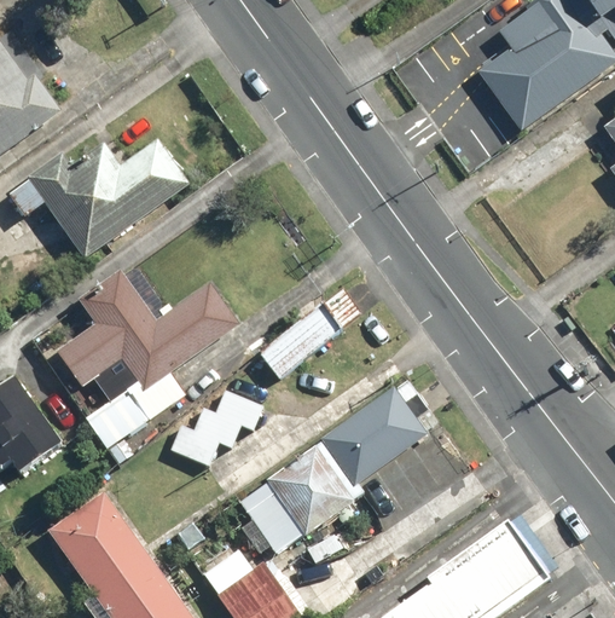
[(475,68),(522,132),(614,63),(614,53),(575,0),(538,0),(539,1),(497,32),(508,45),(475,68)]
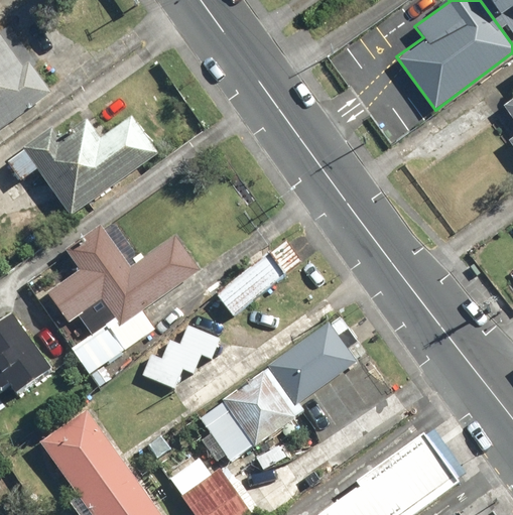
[(488,0),(512,32),(512,0),(488,0)]
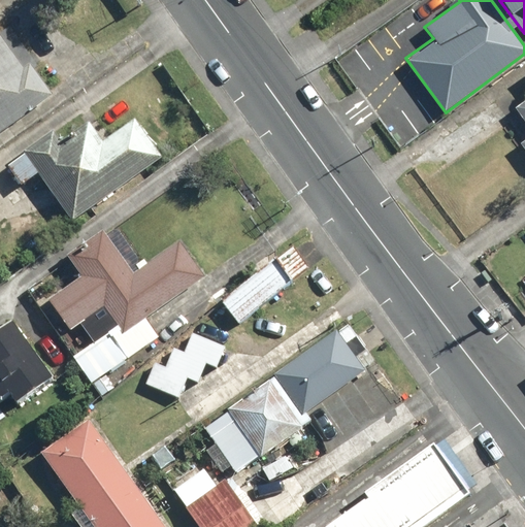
[(0,130),(51,95),(3,26),(0,28),(0,130)]
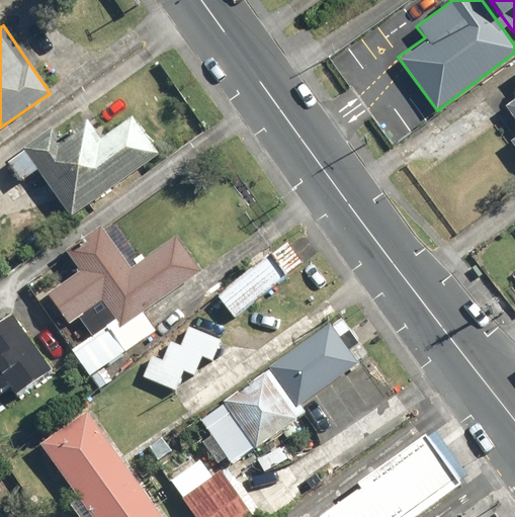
[(87,119),(61,138),(53,126),(25,146),(74,214),(159,155),(132,115),(100,137),(87,119)]
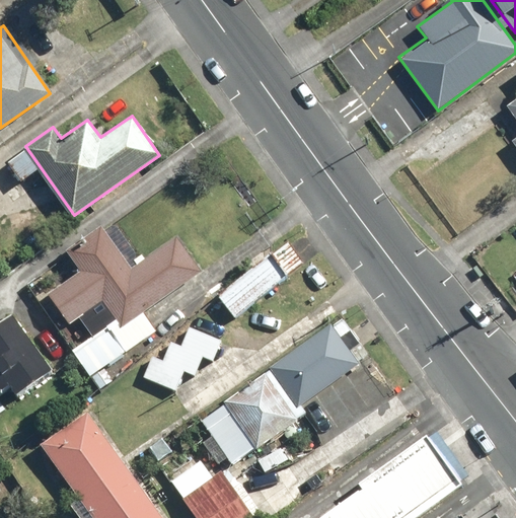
[(91,336),(71,351),(100,391),(114,382),(103,369),(156,331),(143,313),(201,272),(175,235),(140,260),(111,218),(68,248),(81,268),(48,292),(71,325),(80,319),(91,336)]
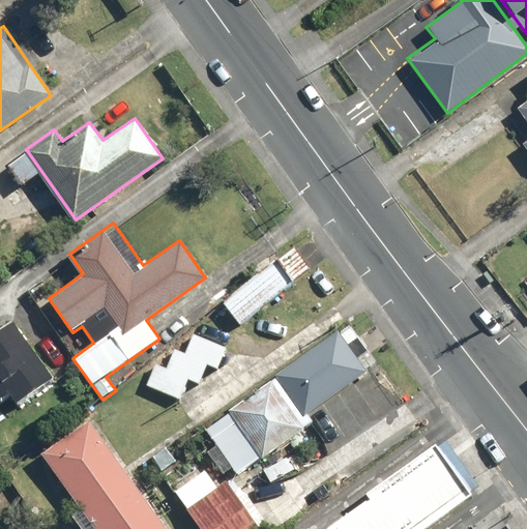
[(292,250),(222,302),(238,324),(309,271),(292,250)]
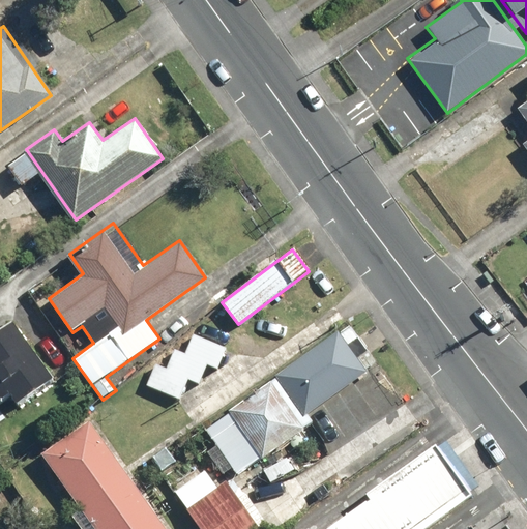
[(0,404),(10,395),(20,407),(57,378),(13,321),(0,330),(0,404)]
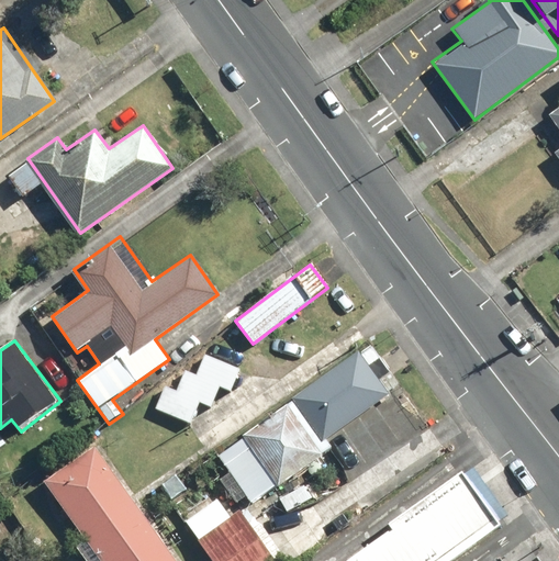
[(390,373),(368,344),(292,400),(325,442),(389,395),(379,381),(390,373)]
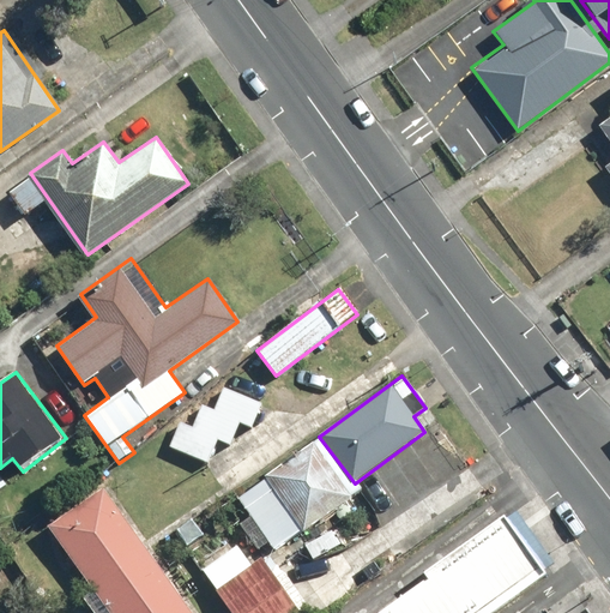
[(189,428),(179,422),(168,446),(206,464),(217,440),(229,446),(240,422),(251,427),(261,403),(224,386),(213,410),(200,404),(189,428)]
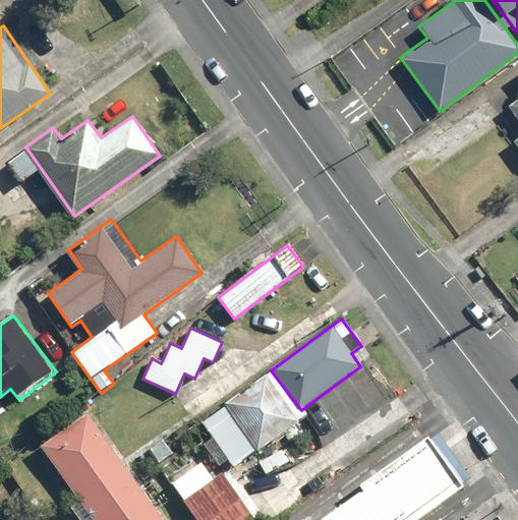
[(227,403),(260,447),(303,414),(301,410),(271,370),(227,403)]
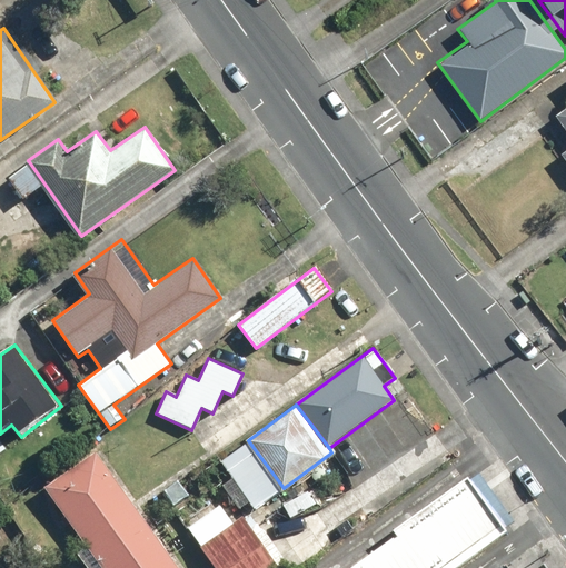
[(284,488),(248,440),(220,460),(231,476),(216,487),(236,514),(250,502),(255,509),(284,488)]
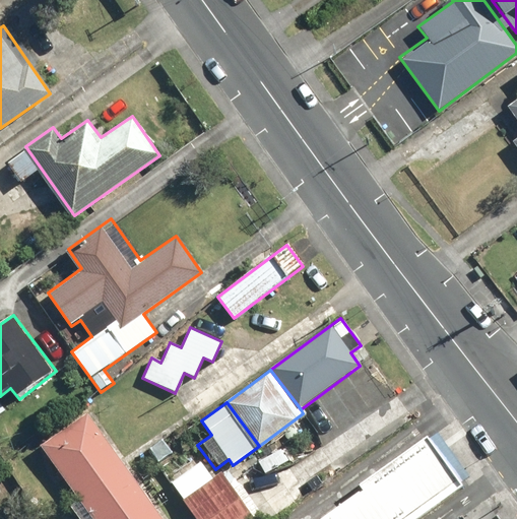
[(164,518),(88,409),(35,447),(55,477),(62,472),(79,498),(68,505),(77,518),(164,518)]
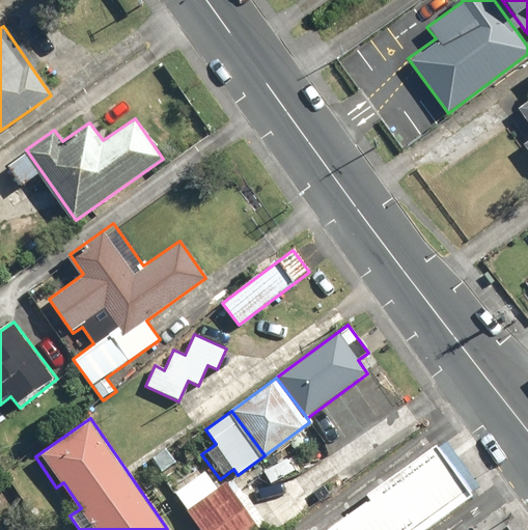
[(424,529),(469,499),(433,447),(363,496),(368,503),(329,529),(424,529)]
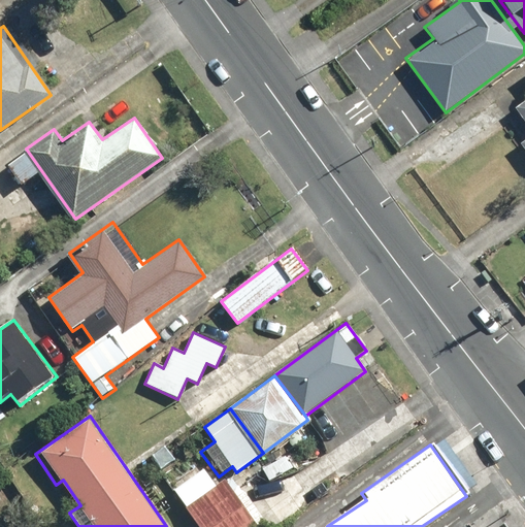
[(200,469),(173,489),(199,526),(266,526),(267,526),(232,476),(214,489),(200,469)]
